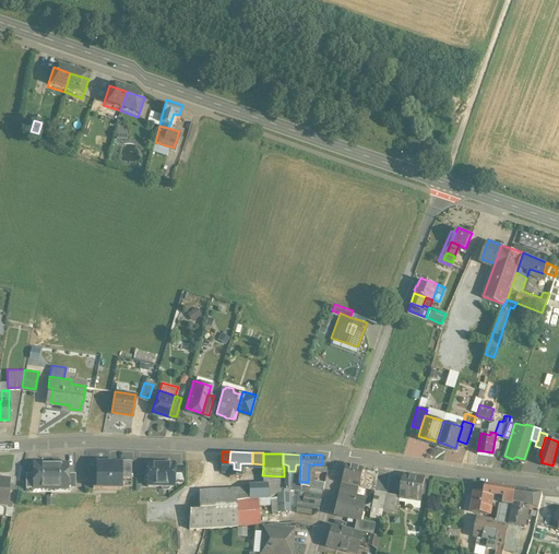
[(130,458),(118,458),(118,461),(119,461),(119,475),(130,475),(130,458)]
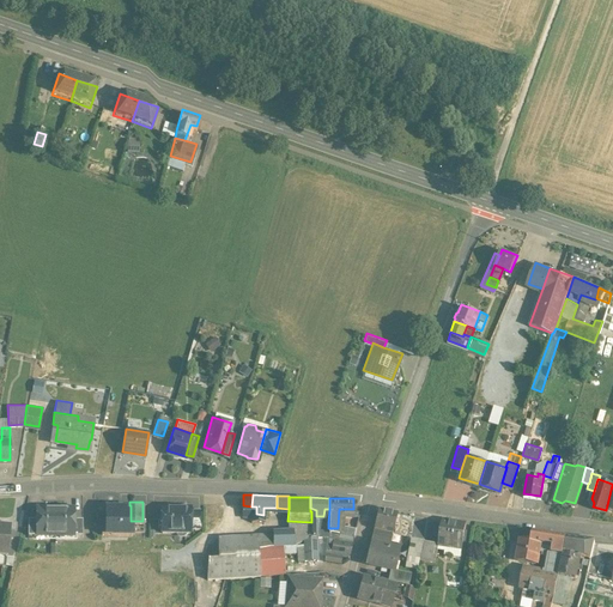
[(189,505),(162,504),(162,516),(158,519),(157,523),(161,524),(161,528),(189,529),(189,524),(189,509),(189,505)]
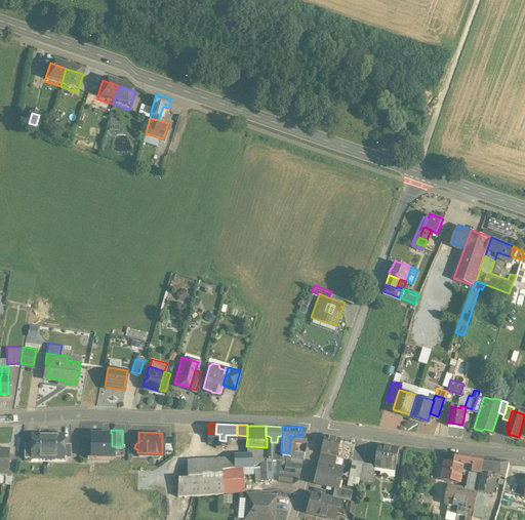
[(47,434),(31,433),(31,443),(32,443),(32,456),(47,456),(47,434)]
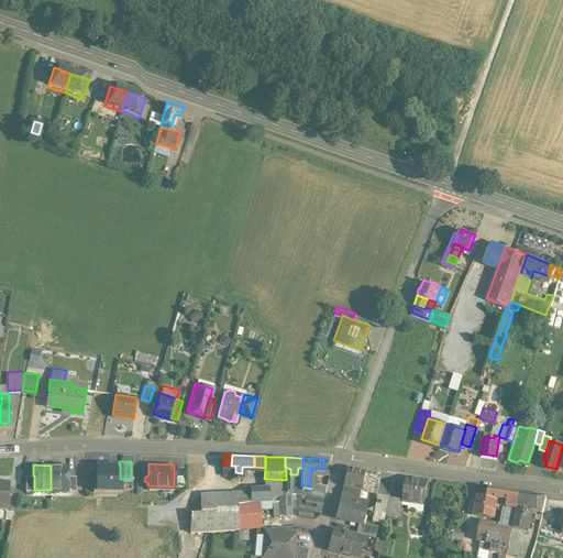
[(119,465),(98,465),(98,489),(120,489),(120,479),(120,465),(119,465)]
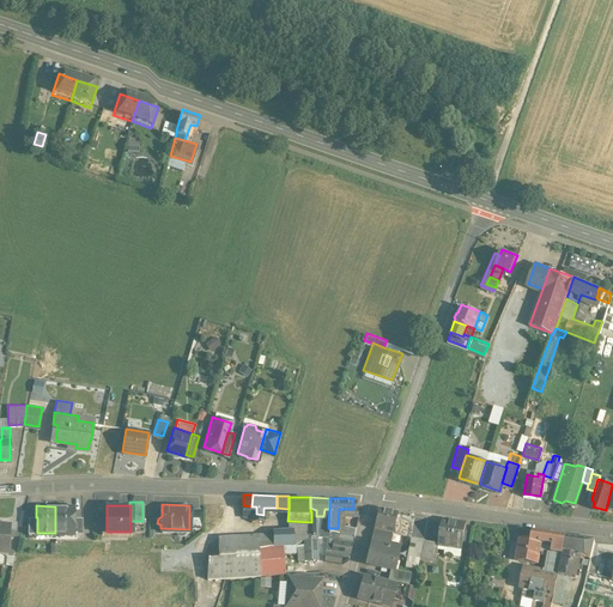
[(73,507),(55,507),(55,533),(73,533),(73,517),(73,507)]
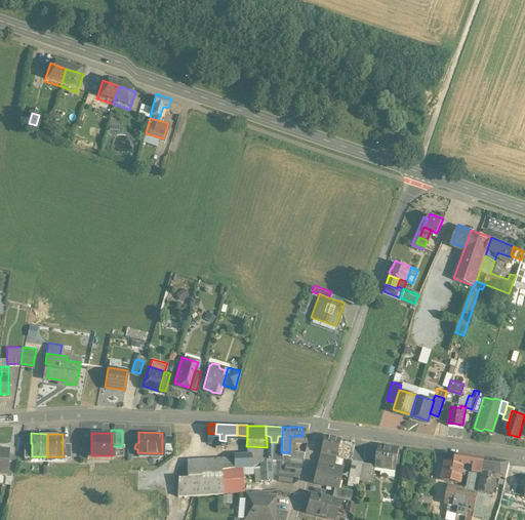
[(340,436),(324,434),(320,450),(322,450),(336,454),(340,436)]
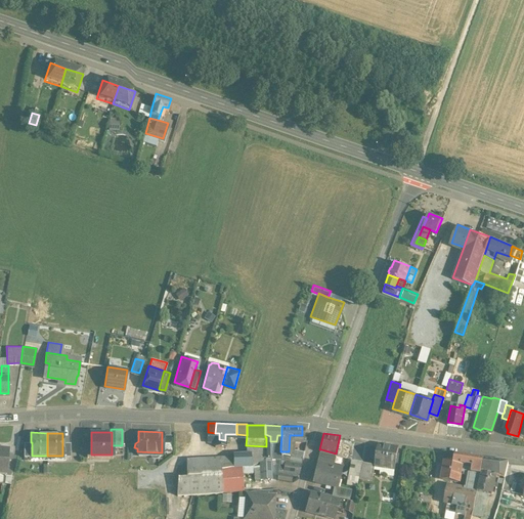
[(170,435),(162,435),(162,448),(170,449),(170,435)]
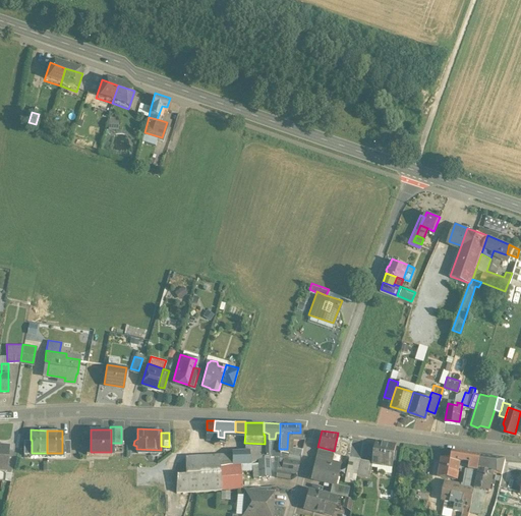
[(265,442),(265,444),(270,444),(279,444),(280,433),(276,433),(275,439),(269,439),(268,442),(265,442)]
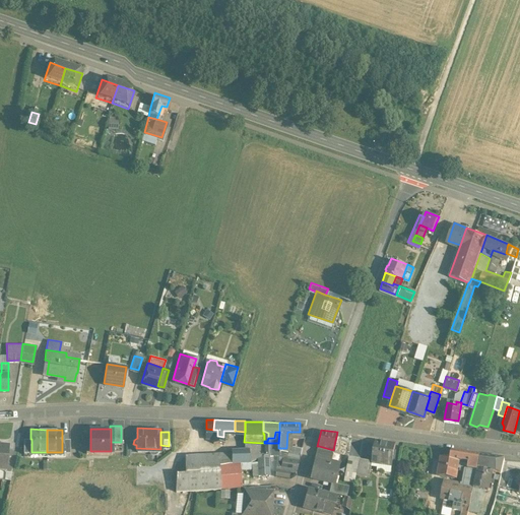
[(394,442),(375,439),(372,459),(371,460),(391,463),(394,442)]
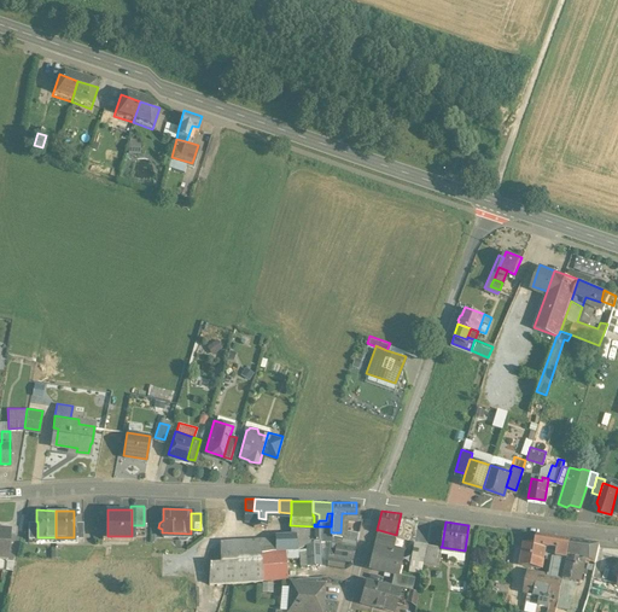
[(298,546),(304,543),(314,538),(314,526),(290,525),(290,531),(295,531),(295,546),(298,546)]
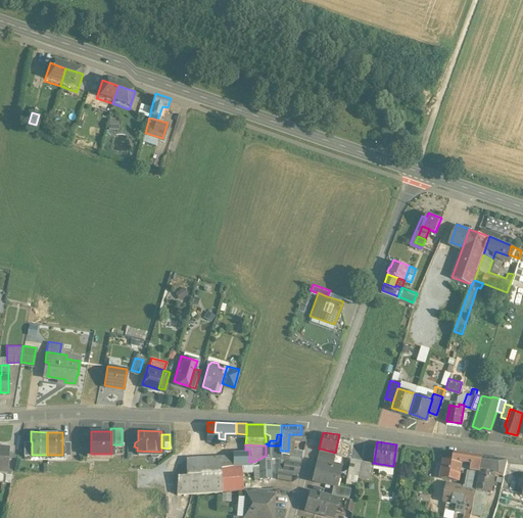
[(271,445),(266,445),(266,456),(257,460),(262,467),(262,476),(272,476),(271,445)]
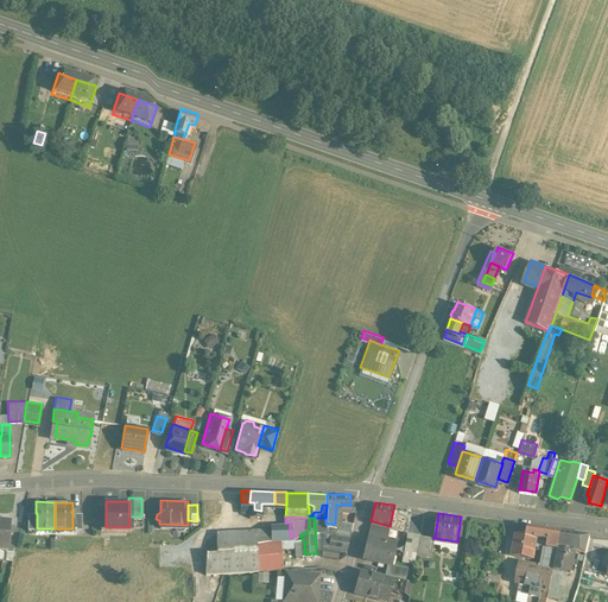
[(390,526),(373,521),(371,536),(386,539),(390,526)]
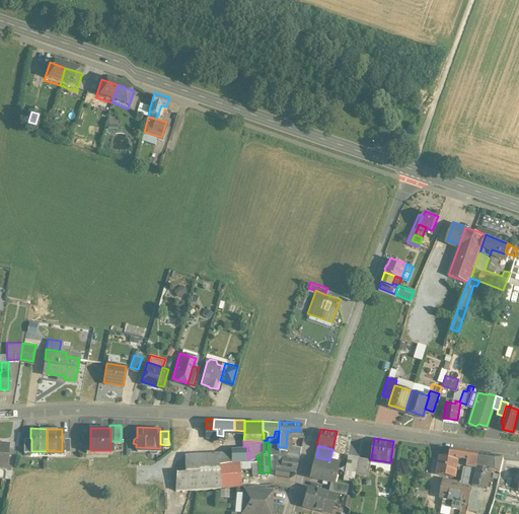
[(220,485),(219,461),(230,459),(229,446),(187,448),(186,465),(176,465),(175,488),(192,487),(220,485)]
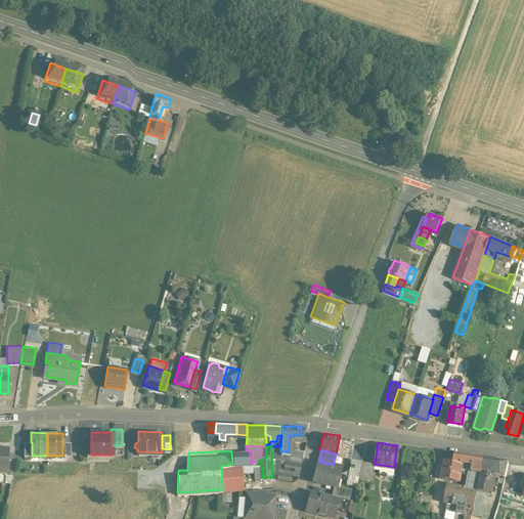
[(246,450),(231,450),(232,464),(250,463),(250,450),(246,450)]
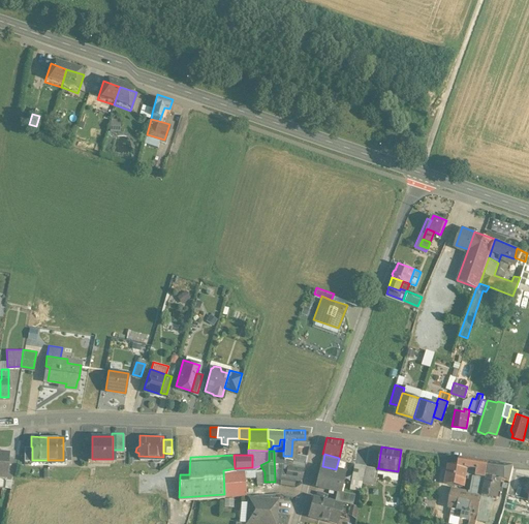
[(488,461),(460,457),(458,464),(458,465),(465,466),(478,468),(486,469),(488,461)]
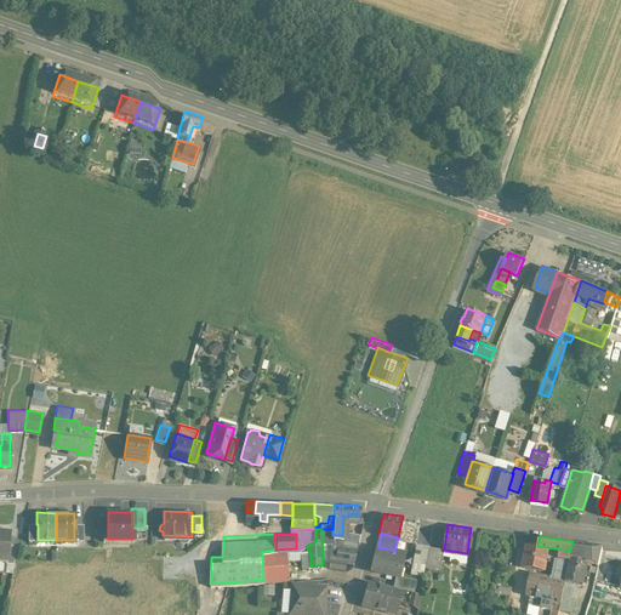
[(603,545),(573,541),(570,551),(570,552),(569,558),(565,580),(582,584),(587,561),(598,562),(603,545)]
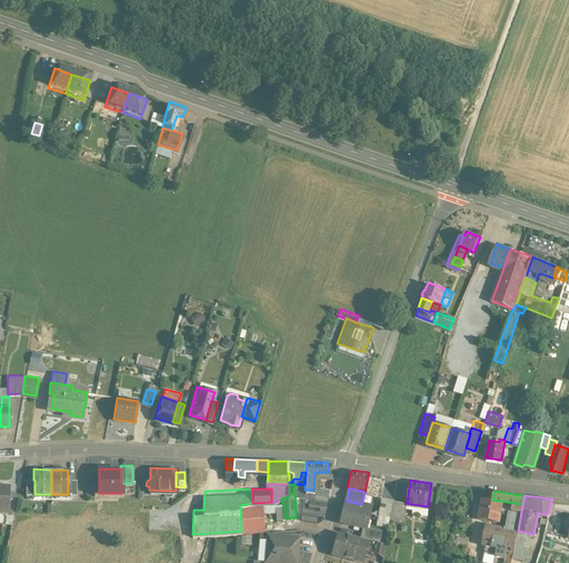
[(391,499),(380,496),(376,522),(387,524),(391,499)]
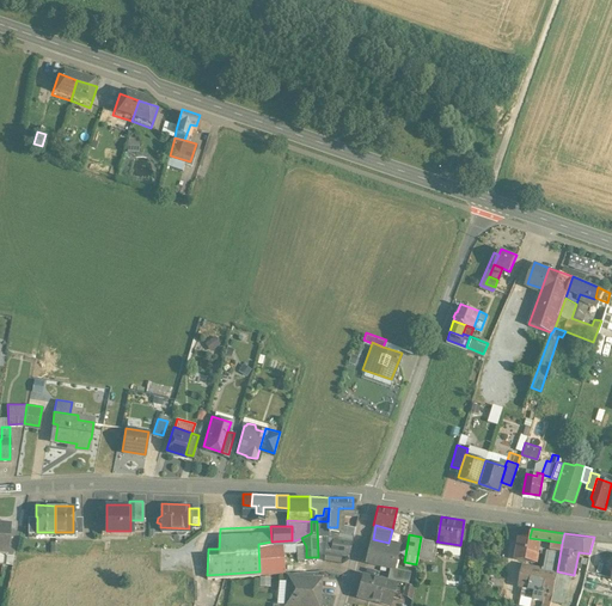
[(530,537),(520,536),(518,555),(536,557),(538,539),(530,538),(530,537)]
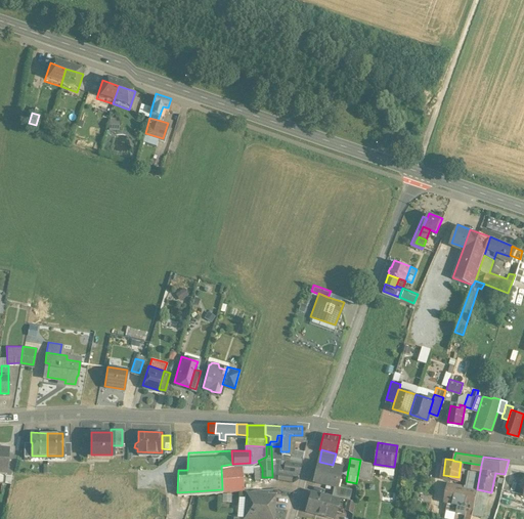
[(281,472),(287,472),(287,468),(299,470),(301,462),(284,460),(281,472)]
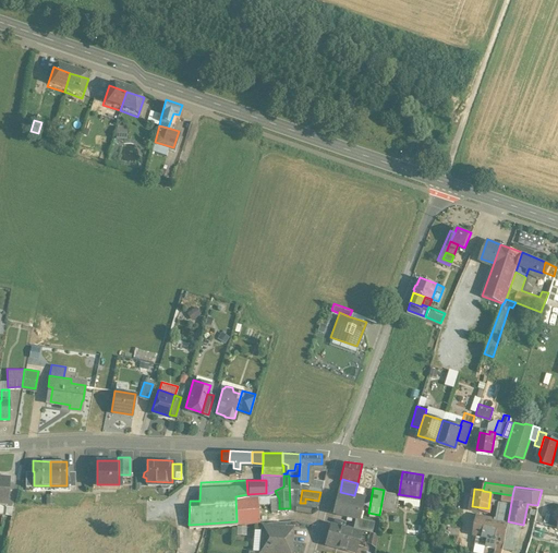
[(399,493),(384,490),(381,507),(396,509),(398,494),(399,493)]
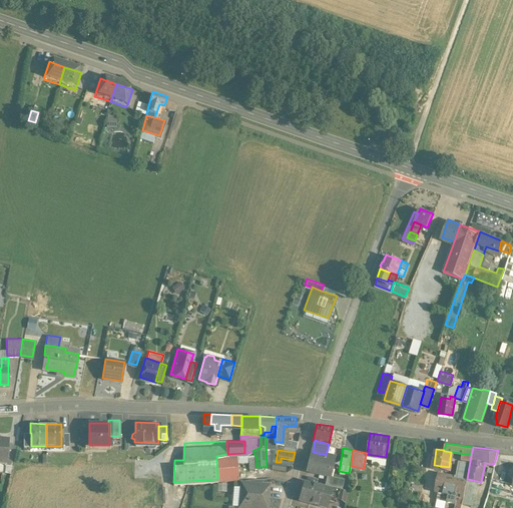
[(326,455),(313,452),(308,469),(323,473),(328,474),(333,457),(326,455)]
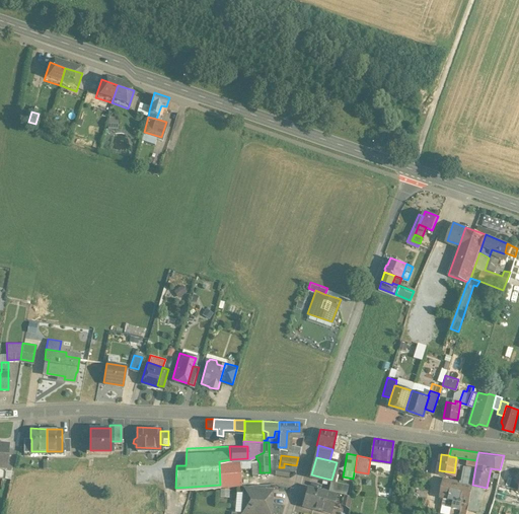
[(240,461),(219,461),(220,485),(242,484),(240,461)]
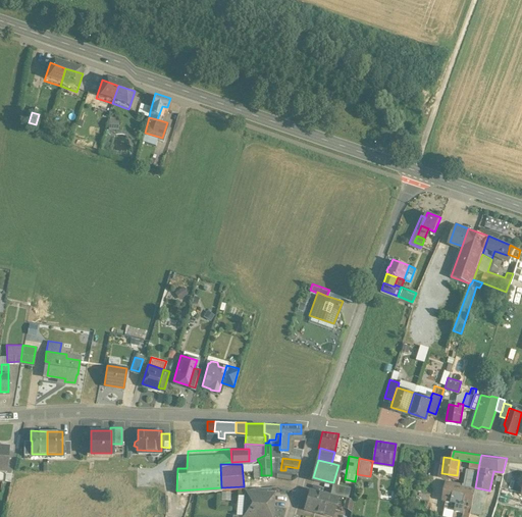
[(470,467),(468,467),(465,484),(475,487),(478,469),(470,467)]
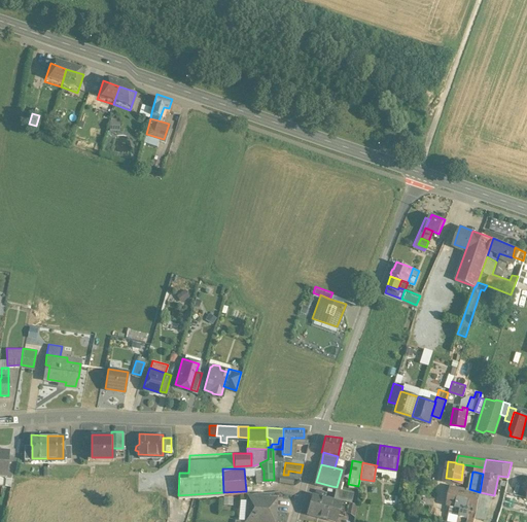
[(469,489),(451,485),(448,501),(477,508),(480,492),(469,489)]
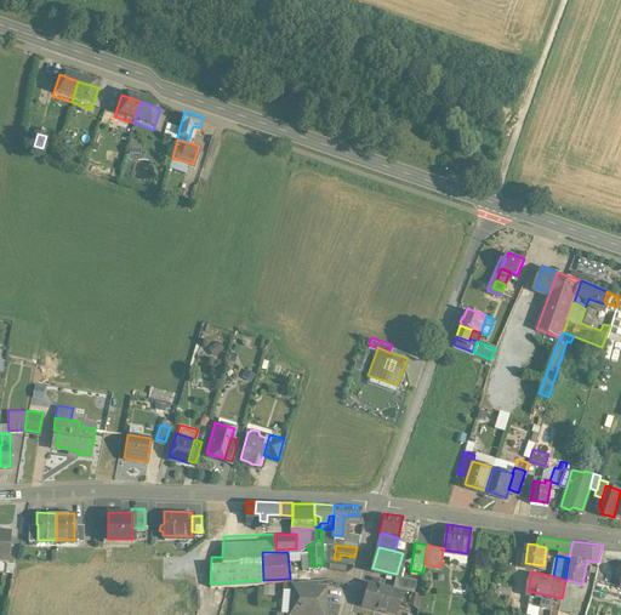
[(404,576),(397,574),(391,573),(389,580),(402,584),(404,576)]
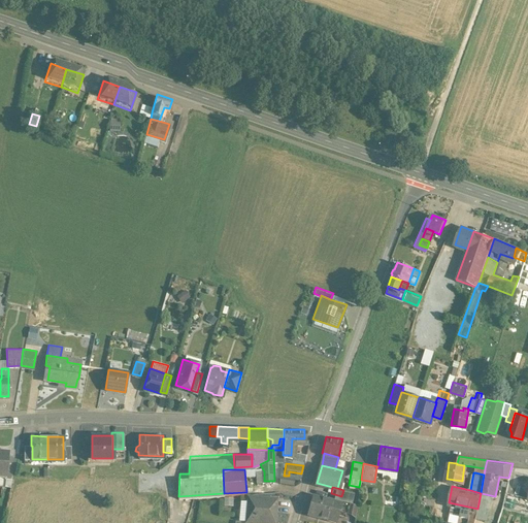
[(339,502),(314,495),(308,513),(335,520),(339,502)]
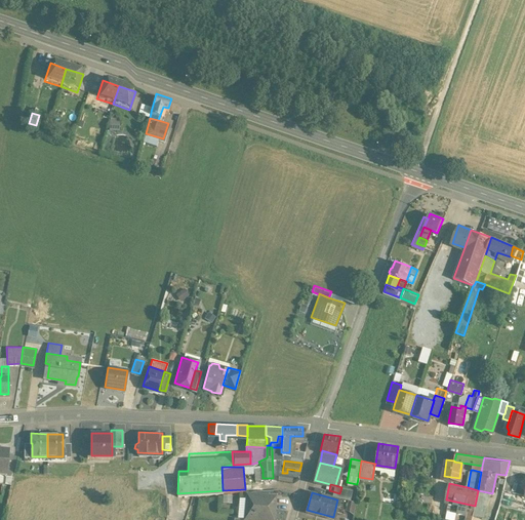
[(274,494),(256,493),(255,497),(245,496),(244,516),(244,517),(246,517),(273,519),(274,494)]
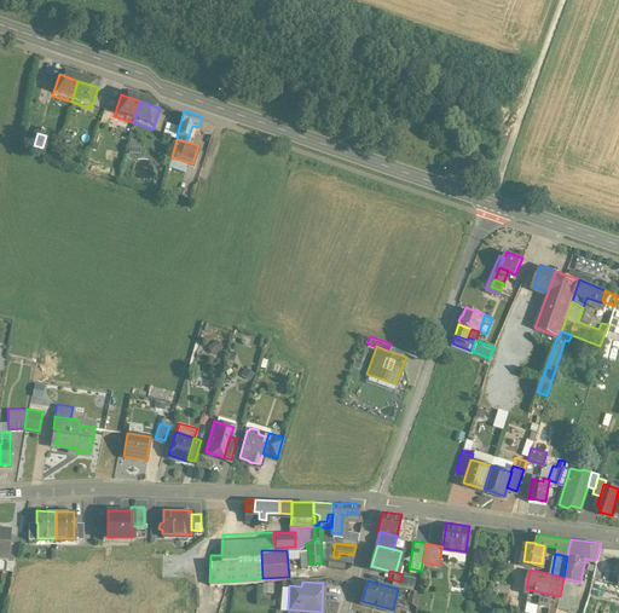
[(582,612),(588,599),(572,594),(568,608),(580,612),(582,612)]
